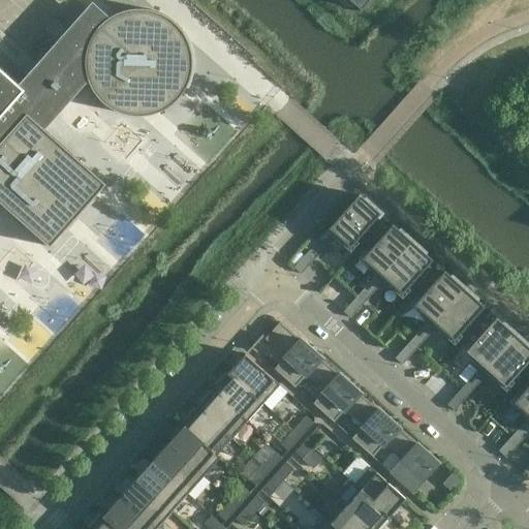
[(350,0),(361,9),(369,0),(350,0)]
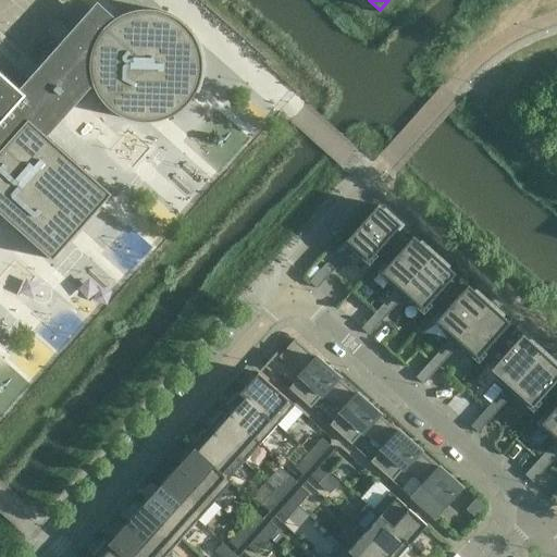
[(113,19),(103,27),(89,14),(21,91),(0,72),(0,212),(52,259),(111,194),(45,134),(91,81),(97,93),(104,104),(115,113),(127,119),(140,122),(155,121),(168,118),(180,111),(189,101),(197,90),(201,77),(202,64),(200,50),(196,38),(187,27),(177,19),(165,12),(152,9),(139,9),(126,12),(113,19)]
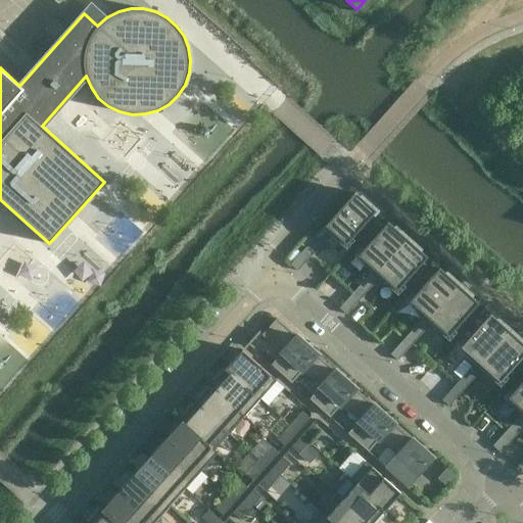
[(344,240),(346,242),(375,210),(354,192),(326,224),(328,226),(328,225),(345,240),(344,240)]
